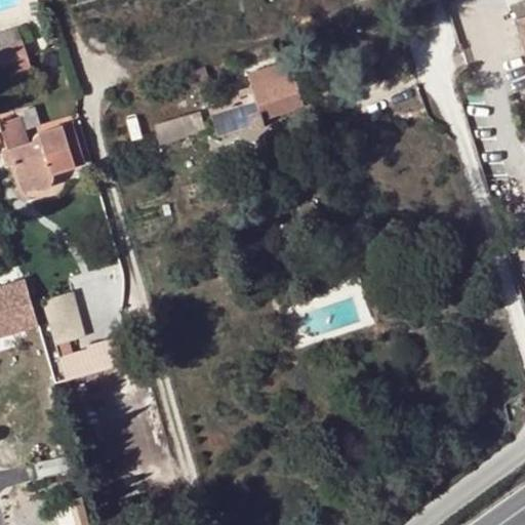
[(524,0),(512,5),(516,18),(513,19),(524,58),(524,0)]
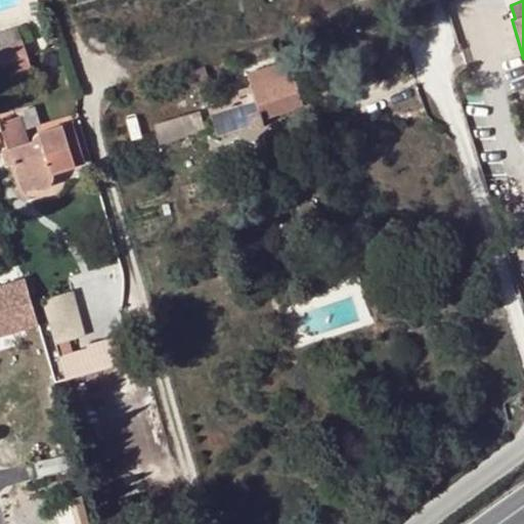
[(0,64),(28,57),(23,39),(0,46),(0,64)]
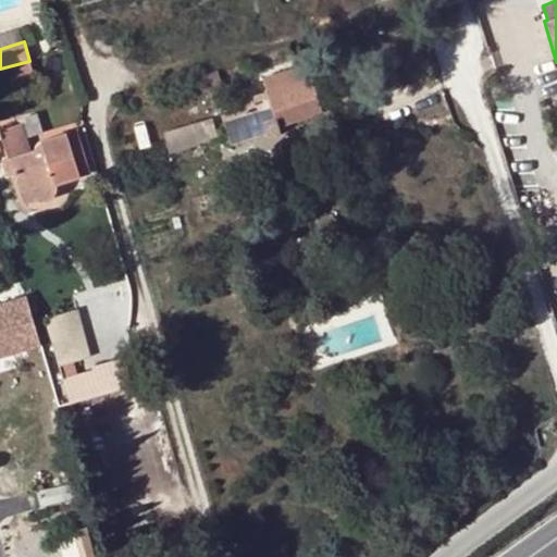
[(35,79),(29,61),(0,69),(0,72),(4,88),(35,79)]
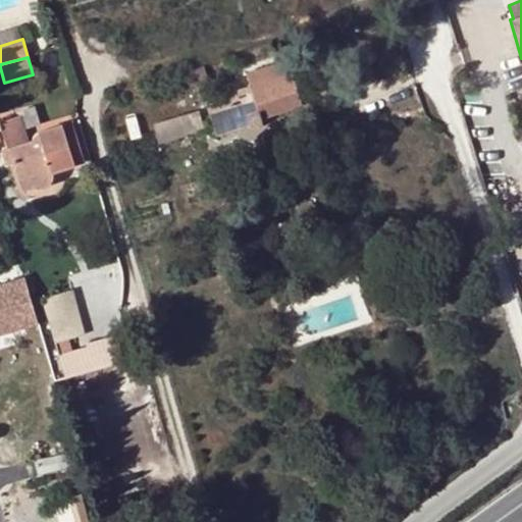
[(225,103),(208,108),(217,137),(261,124),(259,118),(300,105),(286,61),(246,74),(250,88),(223,96),(225,103)]
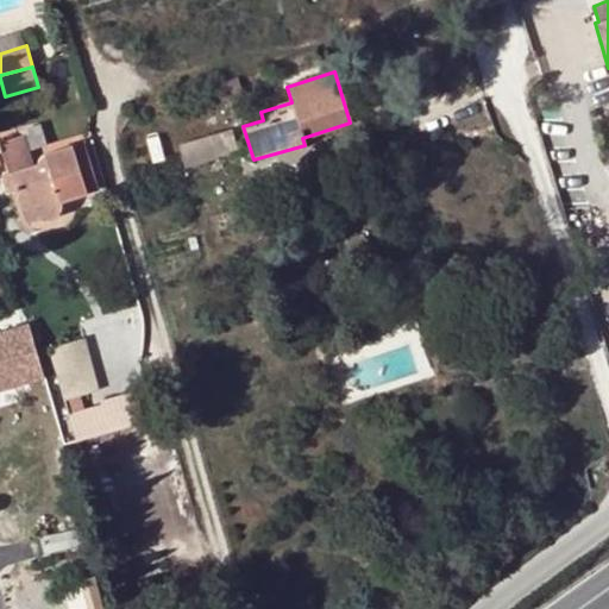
[(237,79),(215,85),(221,101),(242,95),(237,79)]
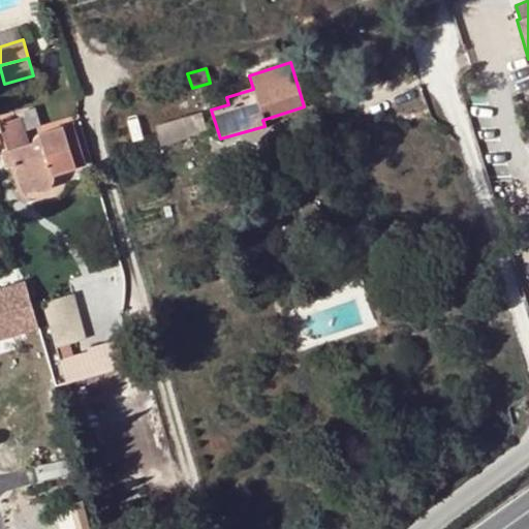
[(197,113),(174,119),(179,134),(201,128),(197,113)]
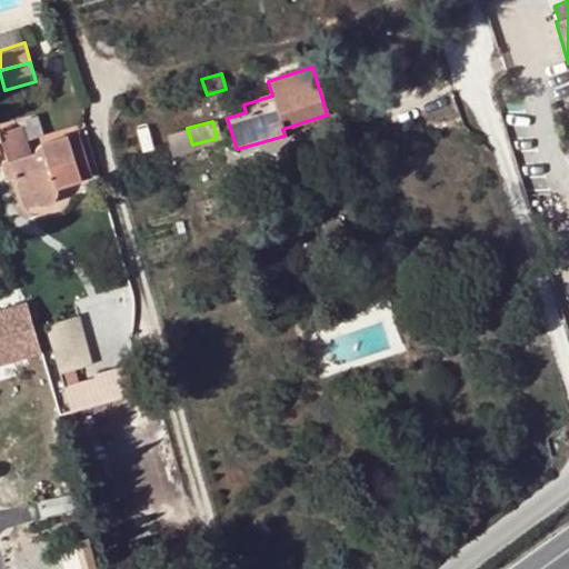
[(0,132),(0,137),(8,161),(30,155),(21,127),(0,132)]
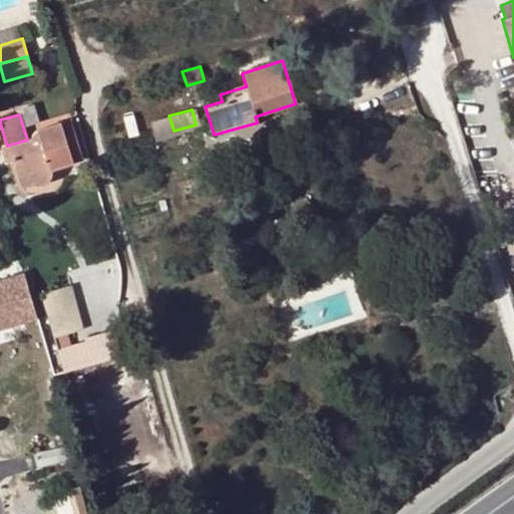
[(157,119),(161,135),(174,131),(169,115),(157,119)]
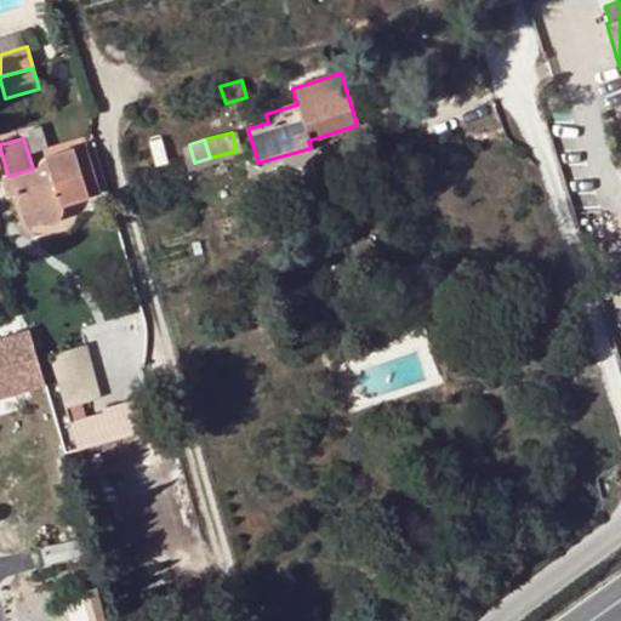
[(9,176),(1,178),(7,197),(23,192),(29,209),(35,217),(38,220),(41,223),(45,223),(49,224),(53,223),(56,221),(60,217),(61,214),(62,209),(62,204),(100,193),(85,147),(46,158),(40,161),(39,167),(33,169),(9,176)]
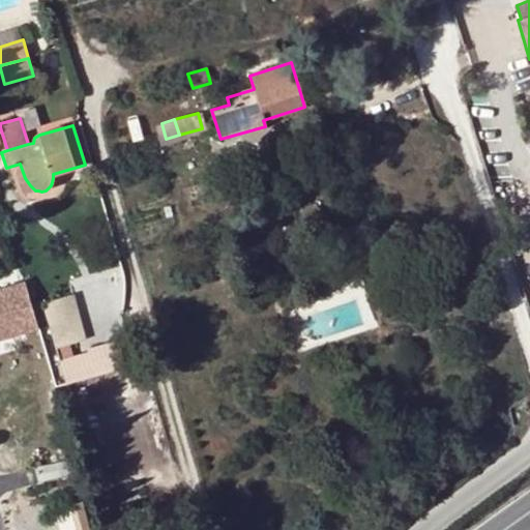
[(0,297),(0,344),(31,335),(18,292),(0,297)]
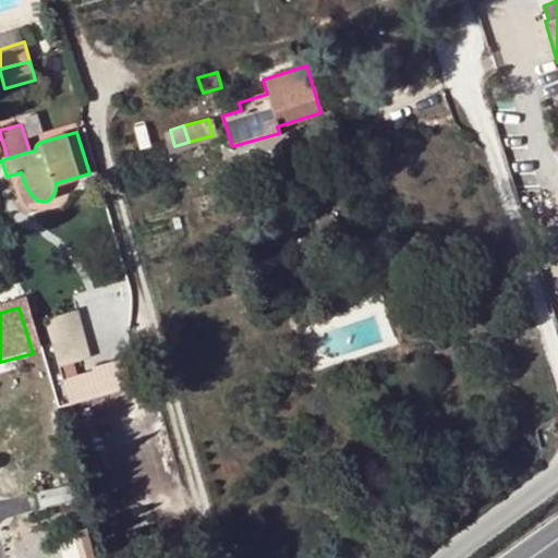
[(71,338),(40,347),(58,405),(72,401),(69,390),(85,385),(71,338)]
